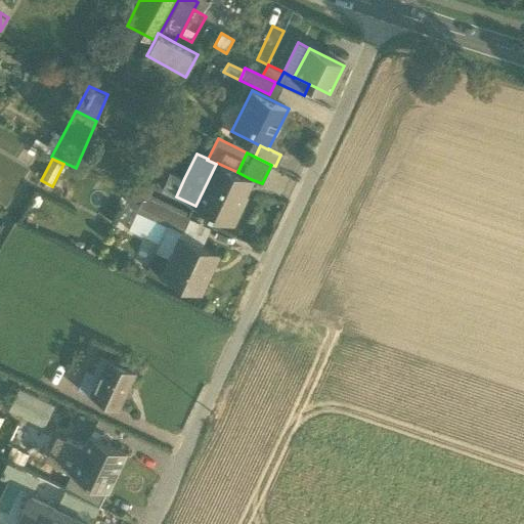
[(217,163),(216,164),(195,206),(199,207),(198,210),(202,212),(203,209),(232,223),(241,206),(238,205),(251,179),(237,172),(217,163)]
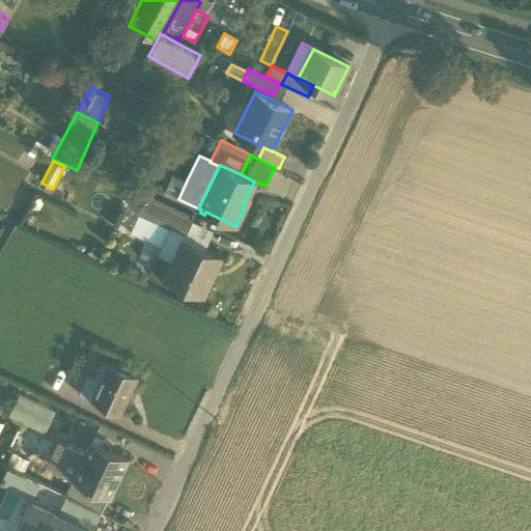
[(168,194),(178,199),(187,180),(176,175),(168,194)]
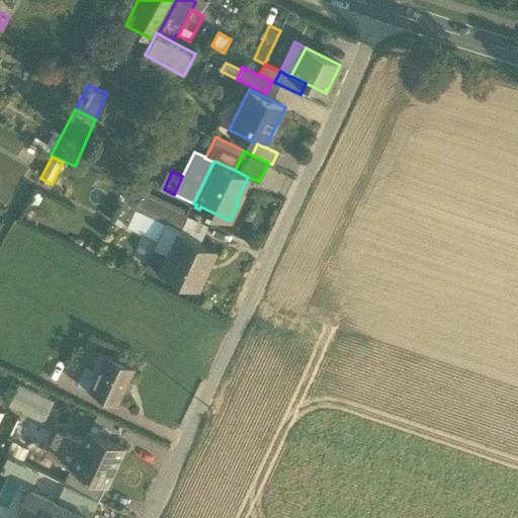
[(131,176),(125,188),(142,196),(147,197),(152,186),(131,176)]
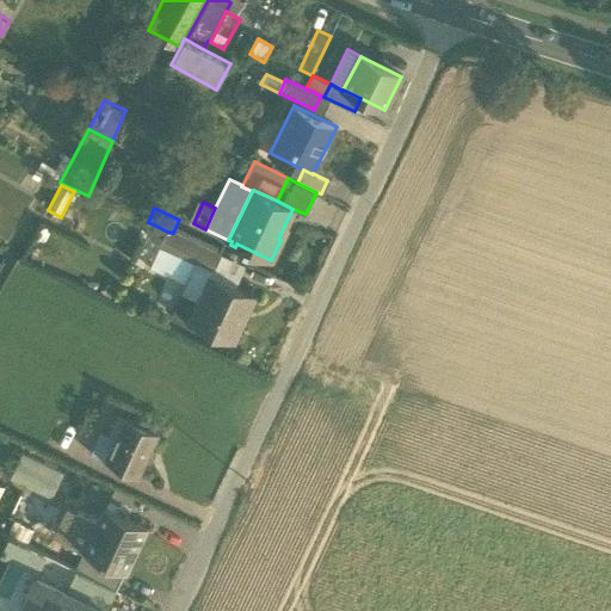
[(181,258),(189,241),(173,233),(167,232),(160,247),(181,258)]
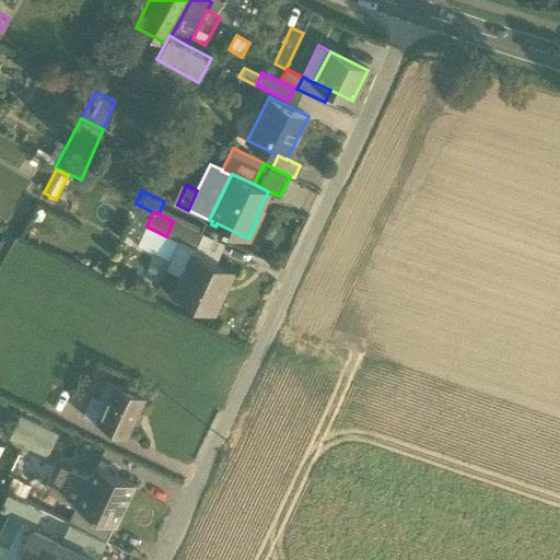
[(194,248),(195,248),(201,233),(193,230),(173,221),(166,236),(179,242),(194,248)]
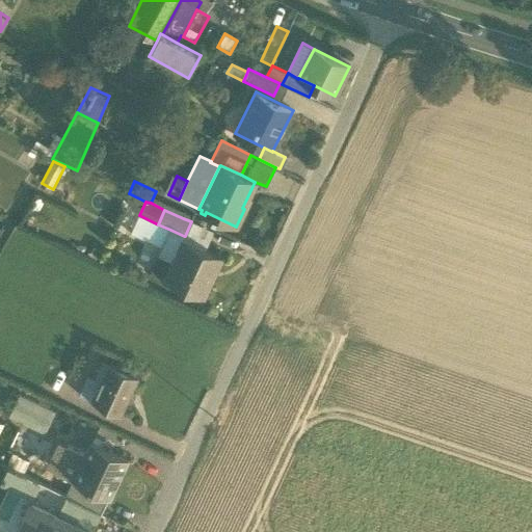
[(158,224),(139,215),(131,234),(162,248),(170,230),(158,224)]
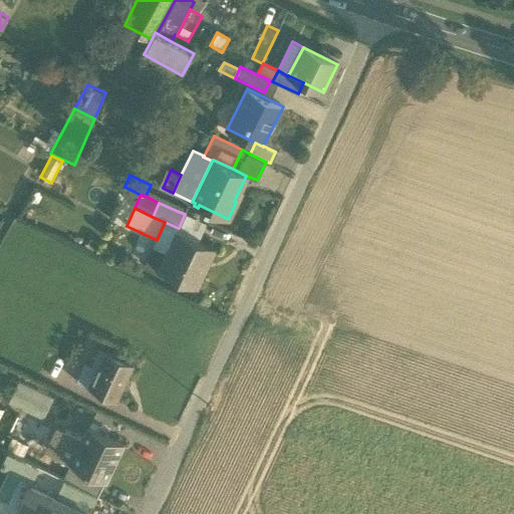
[(207,224),(185,214),(179,228),(178,228),(177,229),(200,240),(207,224)]
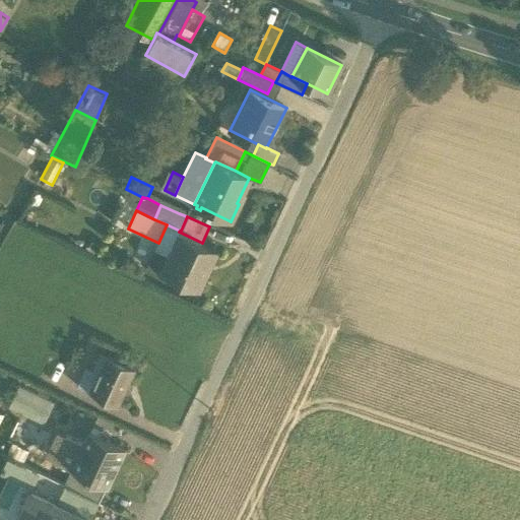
[(154,250),(168,256),(179,232),(180,231),(167,224),(158,243),(154,250)]
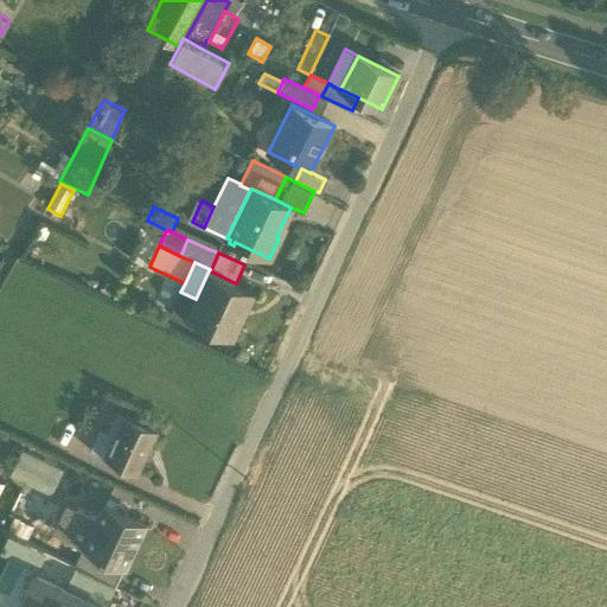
[(185,320),(230,342),(254,292),(236,283),(209,270),(196,299),(185,320)]
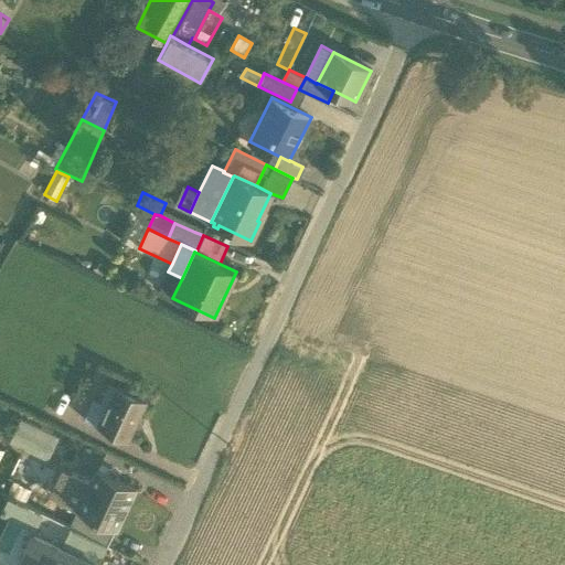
[(182,278),(168,272),(159,291),(172,298),(182,278)]
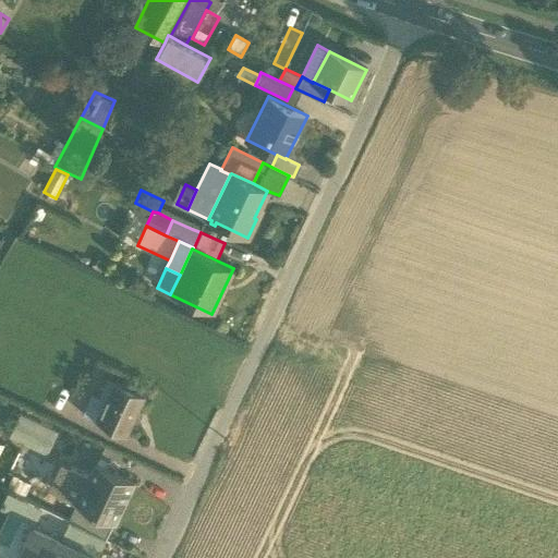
[(97,421),(126,435),(145,397),(116,383),(107,400),(97,421)]
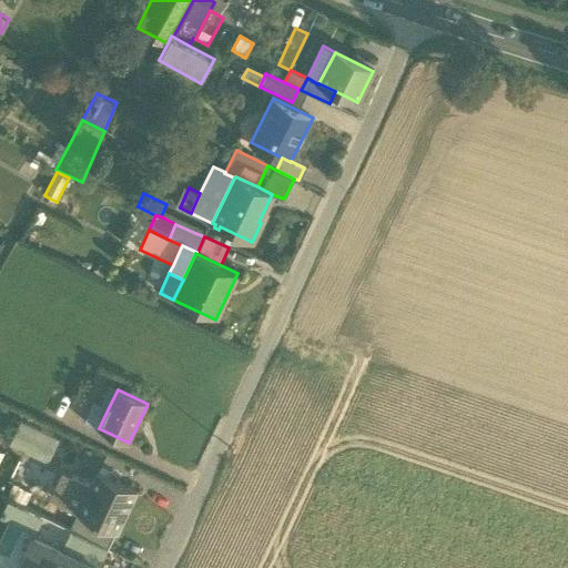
[(99,428),(109,407),(93,399),(82,421),(99,428)]
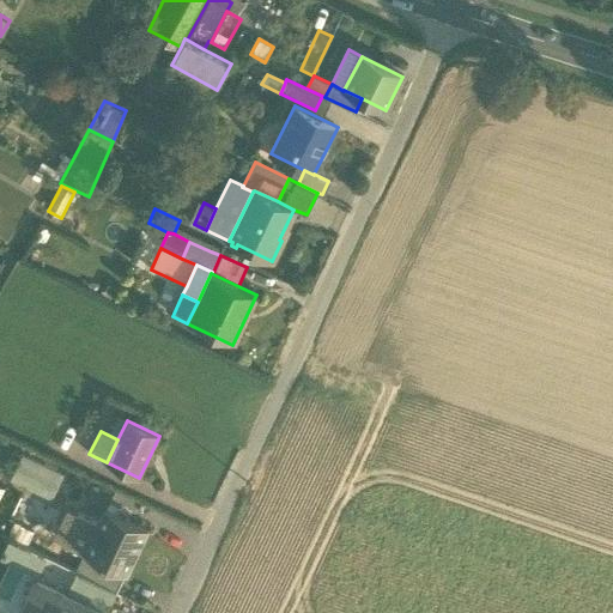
[(65,475),(22,455),(10,480),(52,501),(65,475)]
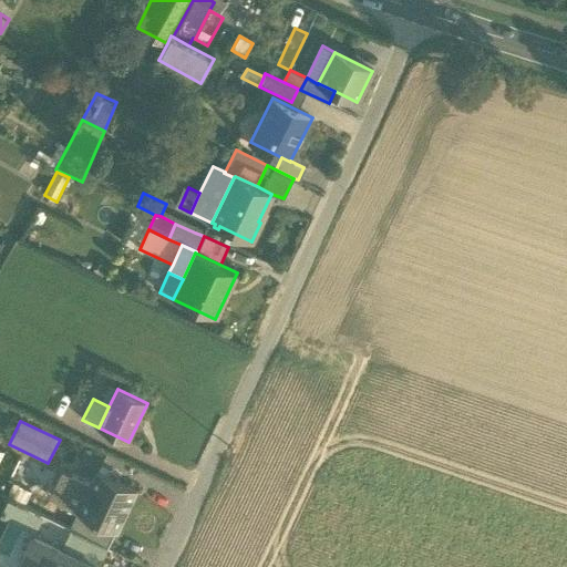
[(62,470),(50,497),(60,502),(72,474),(62,470)]
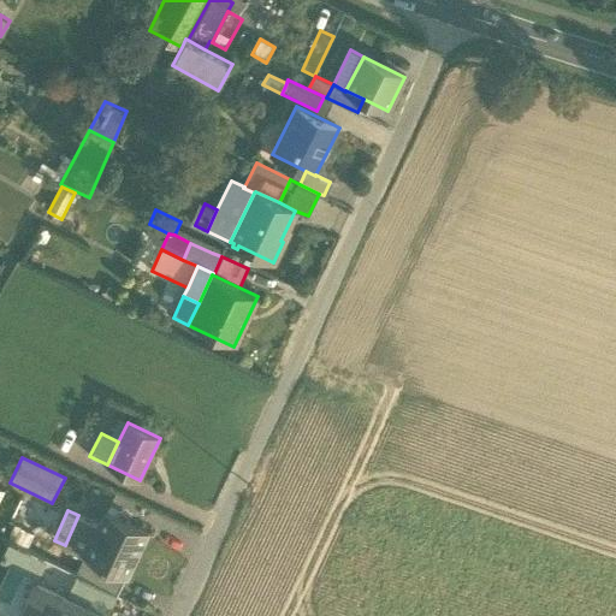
[(86,557),(126,576),(148,531),(107,511),(101,525),(86,556),(86,557)]
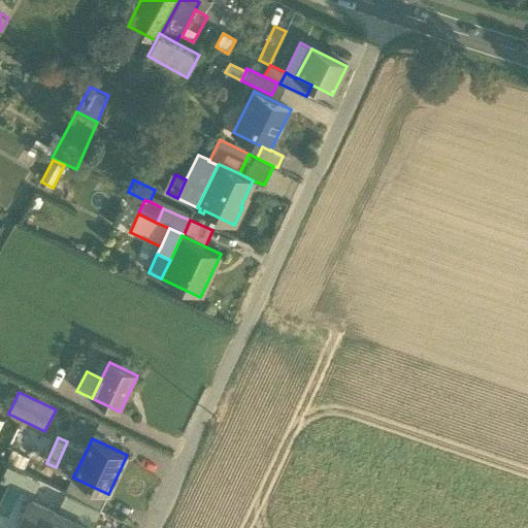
[(55,468),(73,476),(87,450),(68,441),(67,441),(56,467),(55,468)]
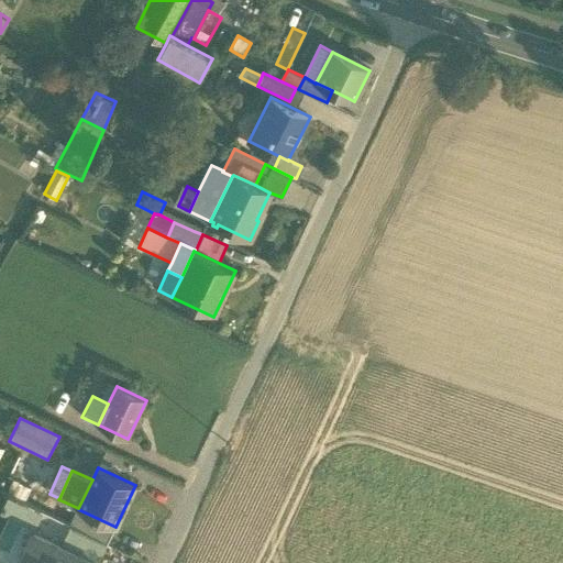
[(31,487),(13,479),(7,495),(24,503),(31,487)]
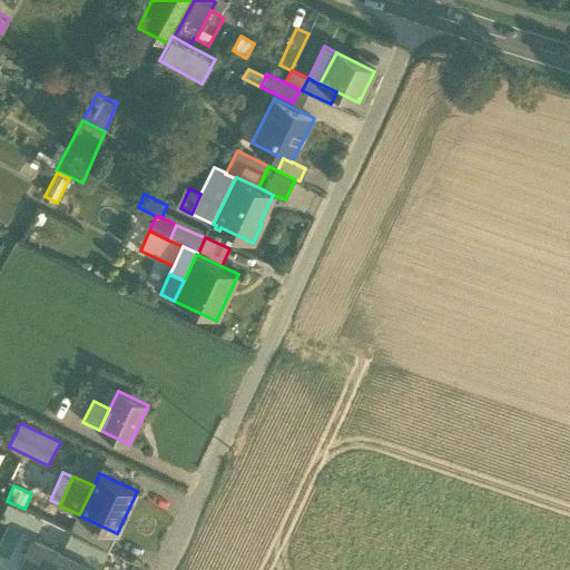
[(71,532),(108,550),(117,533),(79,516),(71,532)]
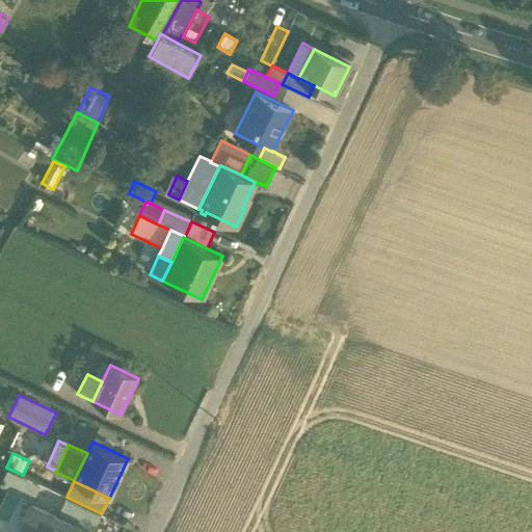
[(58,514),(94,531),(101,513),(67,497),(65,496),(58,514)]
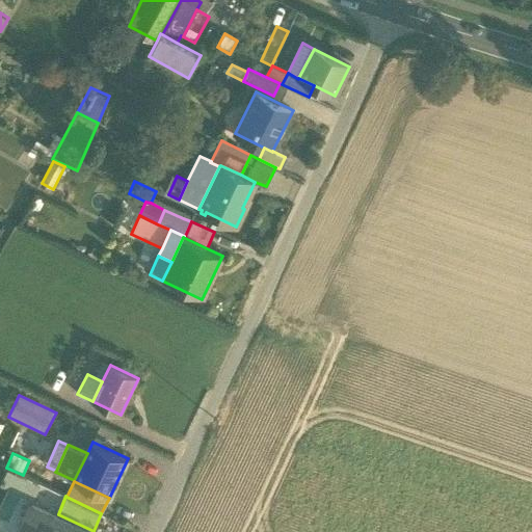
[(91,531),(94,531),(58,514),(31,501),(18,528),(27,531),(91,531)]
